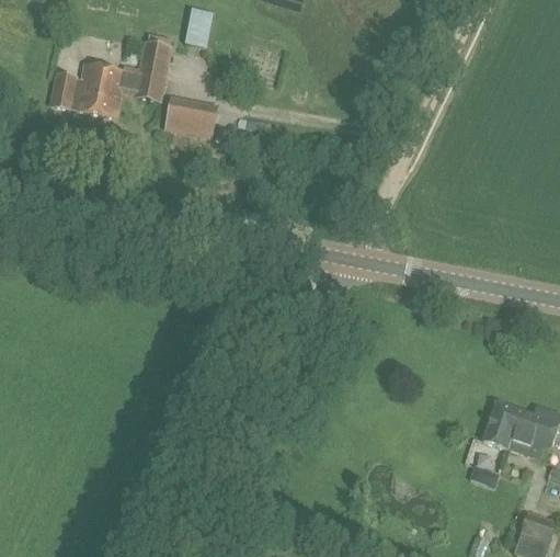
[(192,10),(185,43),(206,47),(212,14),(192,10)]
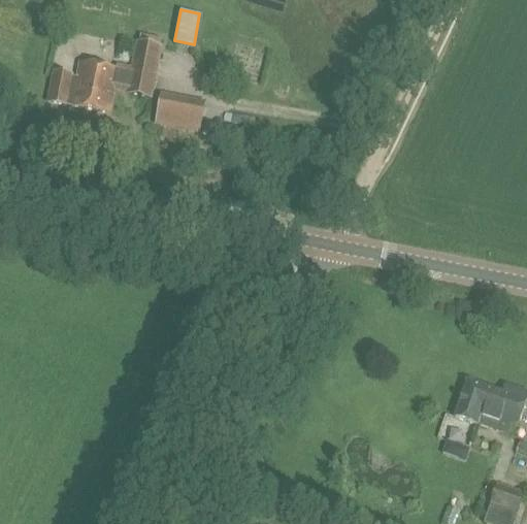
[(71,103),(109,110),(116,83),(128,85),(126,91),(151,95),(155,73),(161,42),(136,38),(130,70),(118,67),(119,66),(79,59),(77,73),(54,69),(48,99),(68,103),(68,102),(71,102),(71,103)]
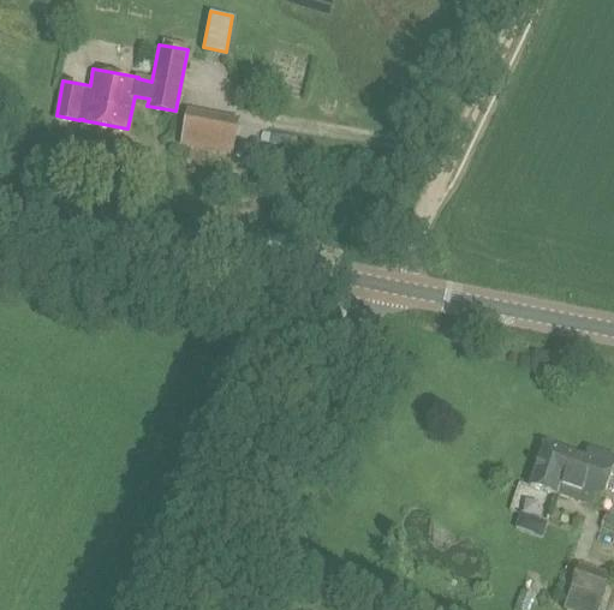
[(182,142),(231,151),(236,123),(188,113),(182,142)]
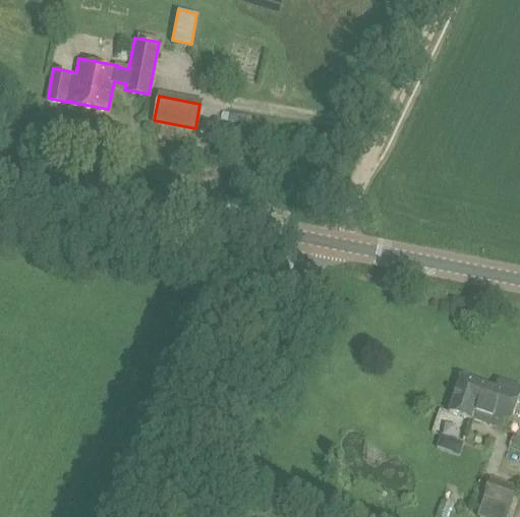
[(471,416),(500,425),(504,413),(511,416),(519,389),(519,384),(504,379),(501,388),(461,375),(449,410),(470,417),(471,416)]
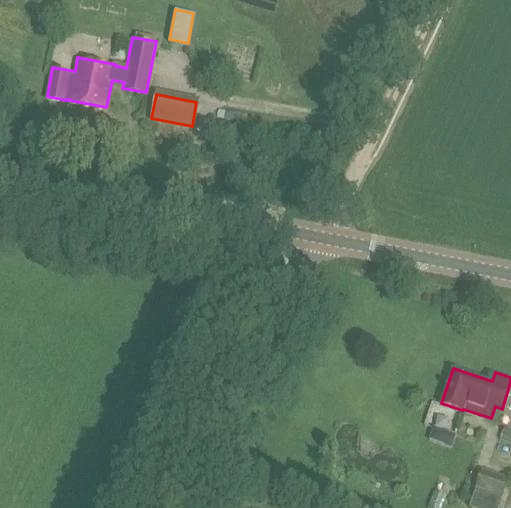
[(469,505),(477,507),(496,507),(501,494),(502,494),(508,475),(482,466),(475,485),(476,485),(469,505)]
